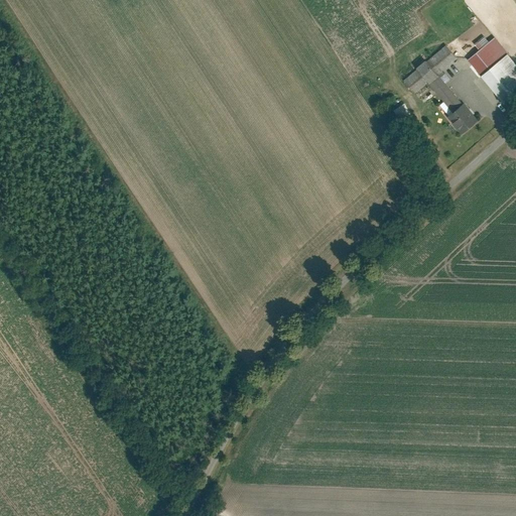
[(493,36),(467,58),(481,75),(507,53),(493,36)]
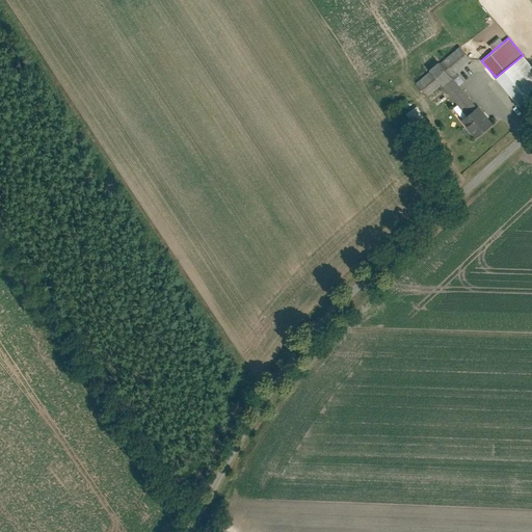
[(430,70),(415,82),(426,97),(441,84),(451,76),(471,59),(459,46),(440,62),(439,60),(428,69),(430,70)]
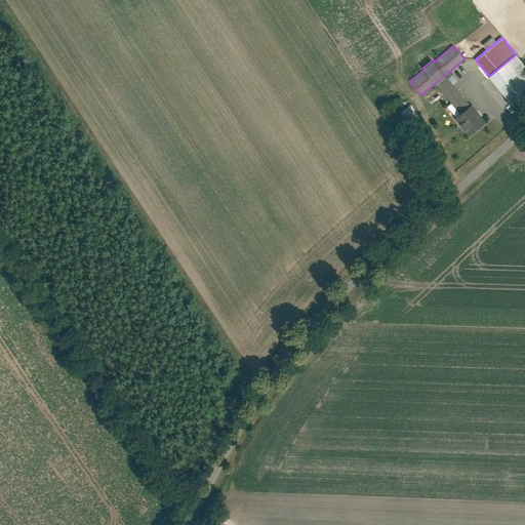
[(524,65),(516,54),(489,76),(513,106),(524,94),(524,65)]
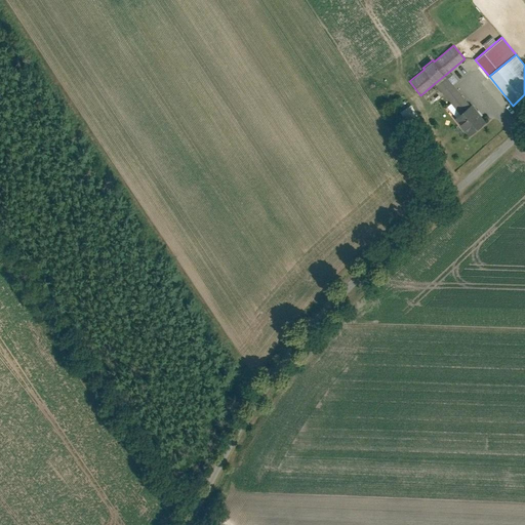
[(445,75),(435,83),(459,113),(470,104),(445,75)]
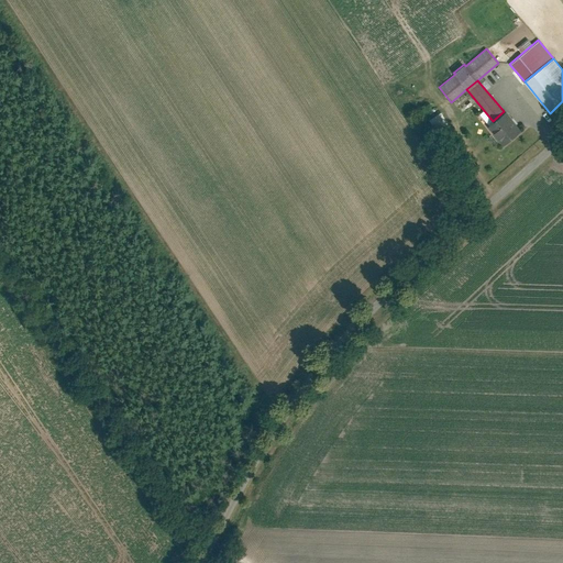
[(440,111),(428,120),(437,133),(449,123),(440,111)]
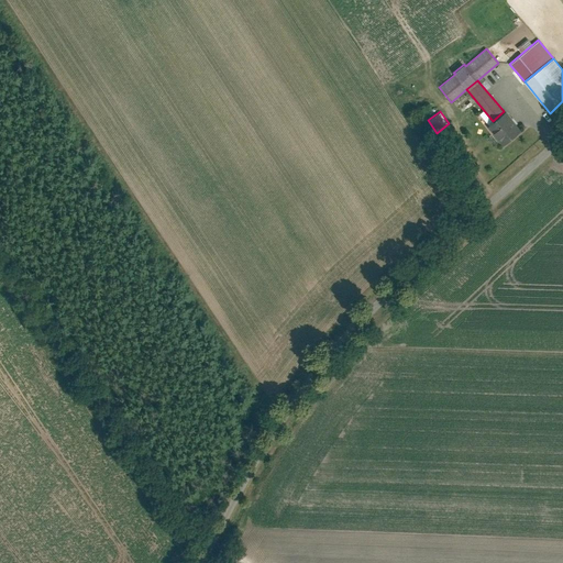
[(487,125),(504,145),(520,132),(504,111),(493,121),(487,125)]
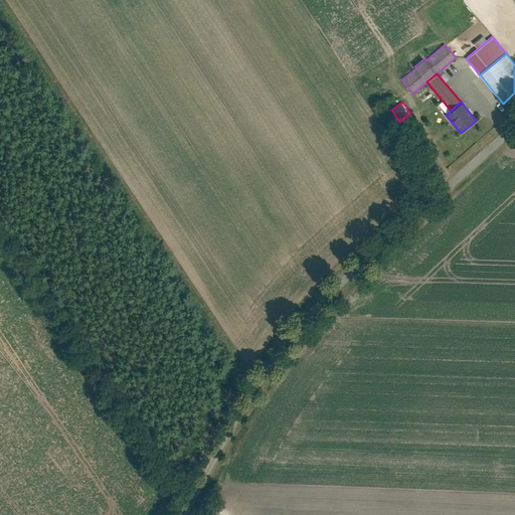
All buildings are outlined.
